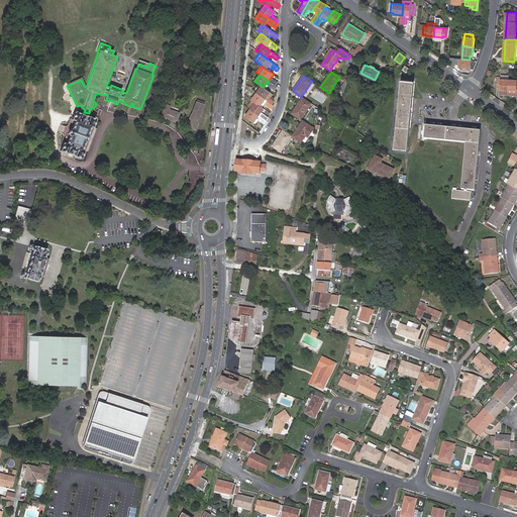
[(508,90),(509,80),(500,79),(501,77),(498,77),(498,79),(497,79),(497,88),(500,88),(500,89),(508,90)]
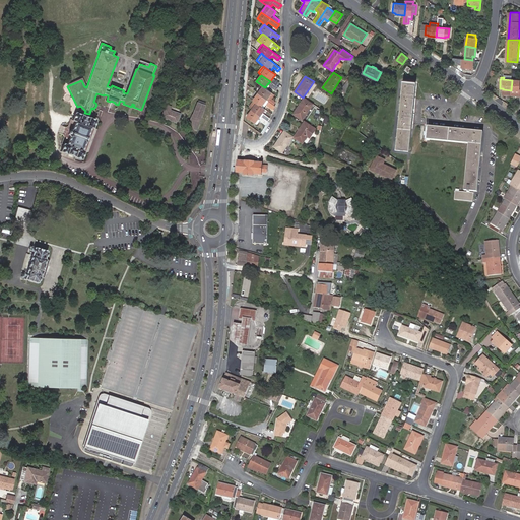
[(277,86),(279,83),(272,78),(270,81),(271,82),(277,86)]
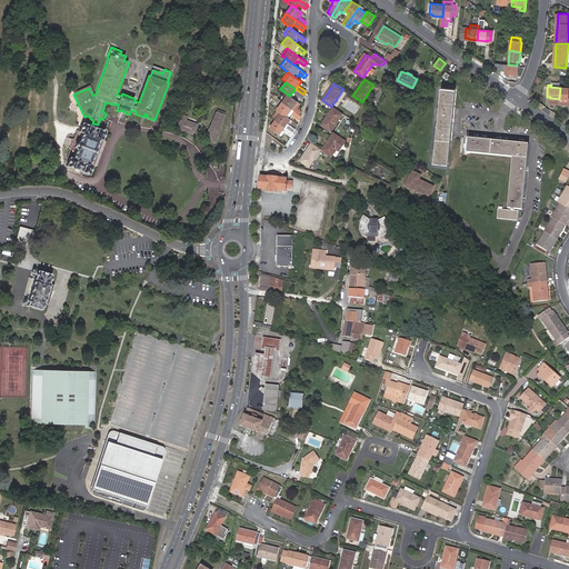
[(559,99),(559,105),(568,105),(568,98),(568,97),(568,88),(560,88),(559,99)]
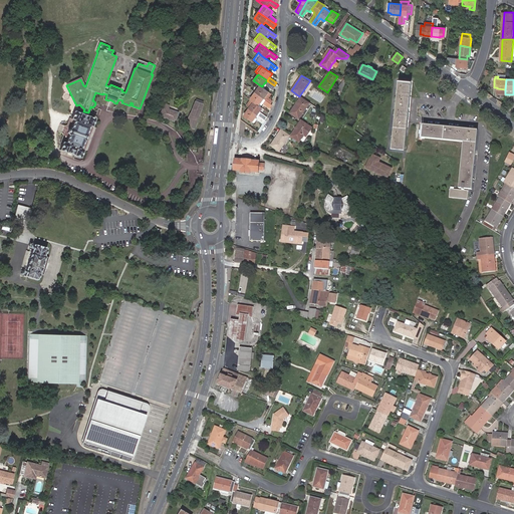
[(346,82),(343,80),(337,88),(341,91),(346,82)]
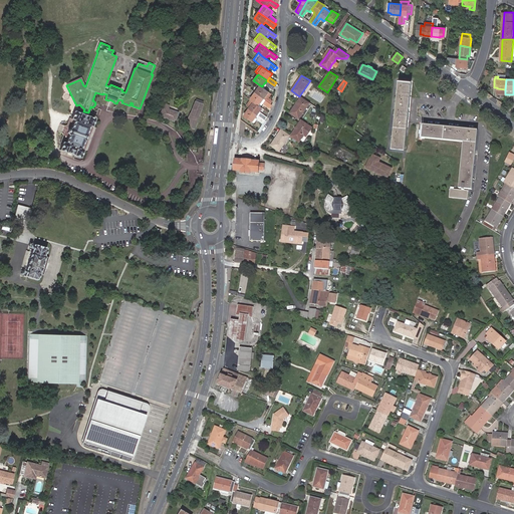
[(405,149),(412,81),(399,80),(392,147),(405,149)]
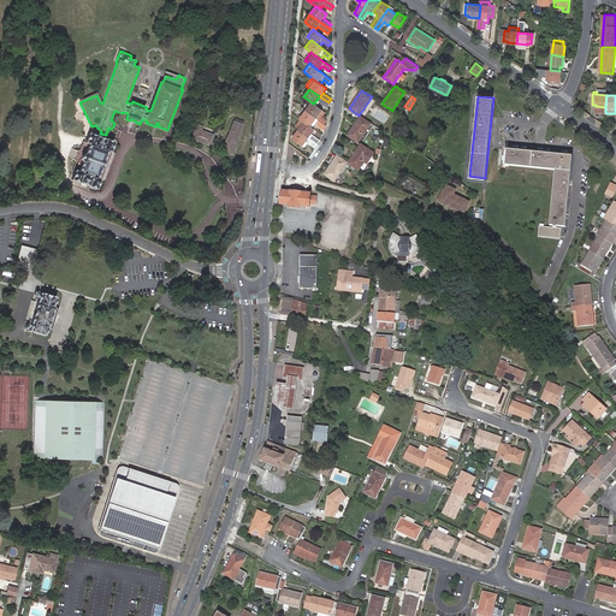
[(330,104),(329,102),(321,98),(319,101),(327,107),(330,104)]
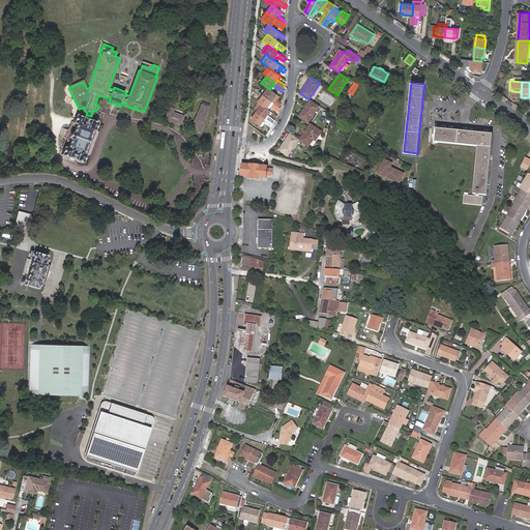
[(268,88),(263,95),(272,101),(277,95),(270,89),(268,88)]
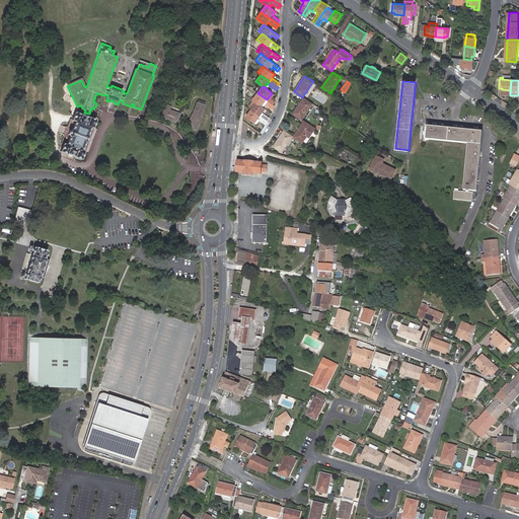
[(257,93),(252,100),(256,103),(261,106),(267,99),(257,93)]
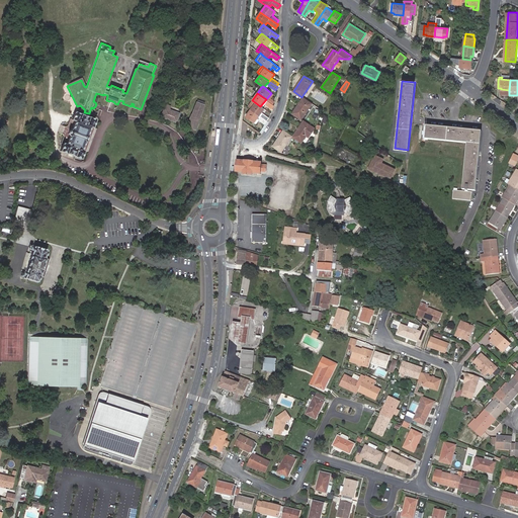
[(271,93),(266,99),(273,104),(275,101),(270,98),(273,94),(271,93)]
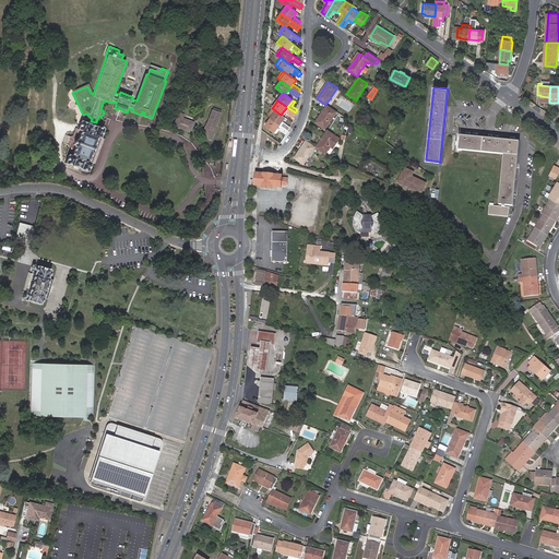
[(336,111),(326,106),(316,122),(324,129),(336,111)]
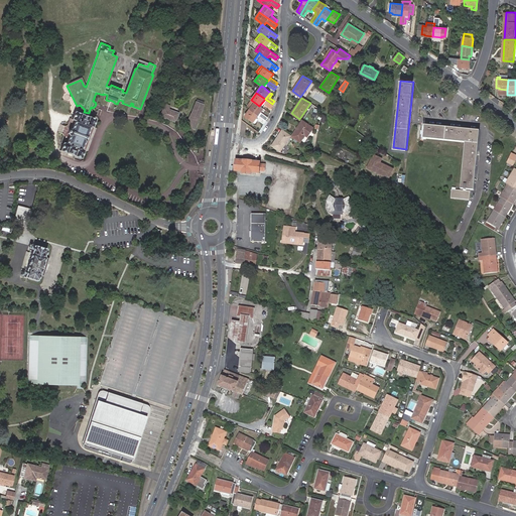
[(259,106),(262,108),(264,104),(270,109),(273,105),(272,104),(265,99),(259,106)]
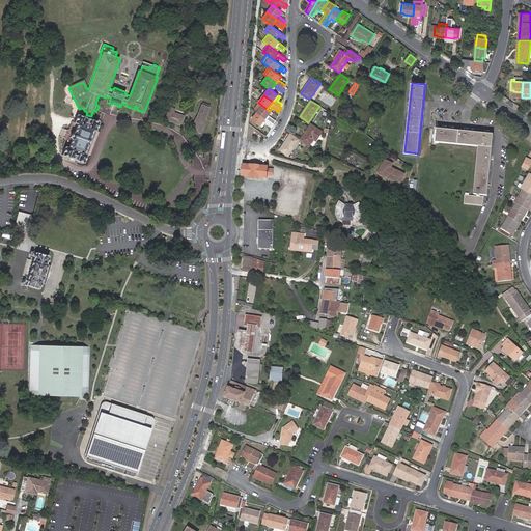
[(257,112),(273,124),(276,121),(269,115),(271,112),(270,111),(267,109),(262,106),(258,103),(253,109),(257,112)]
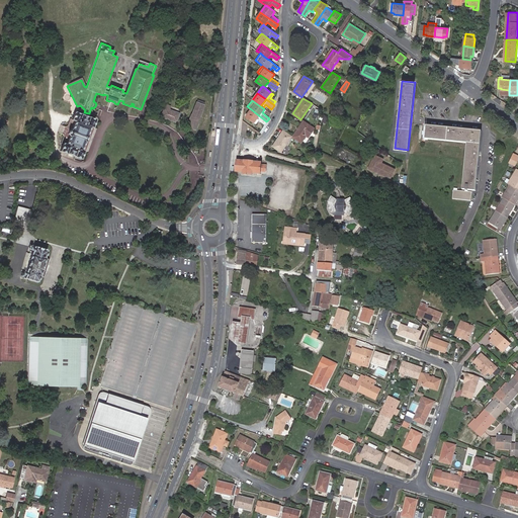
[(195,127),(198,128),(202,118),(201,117),(205,106),(198,103),(193,115),(192,114),(187,126),(194,130),(195,127)]
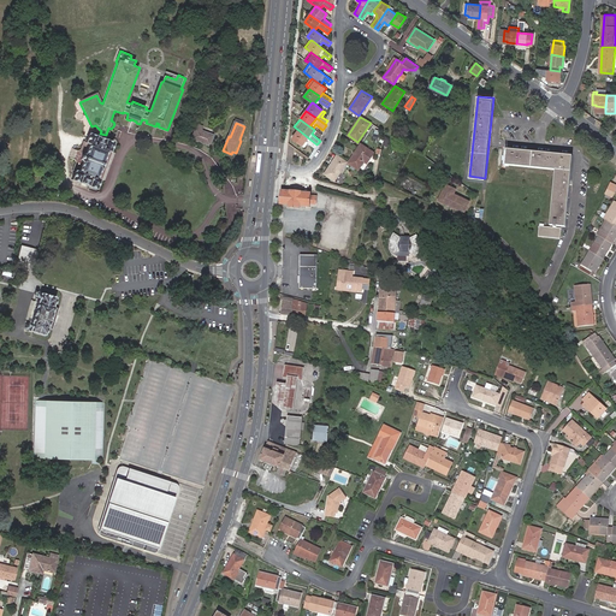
[(196,132),(201,135),(208,137),(212,128),(201,124),(196,132)]
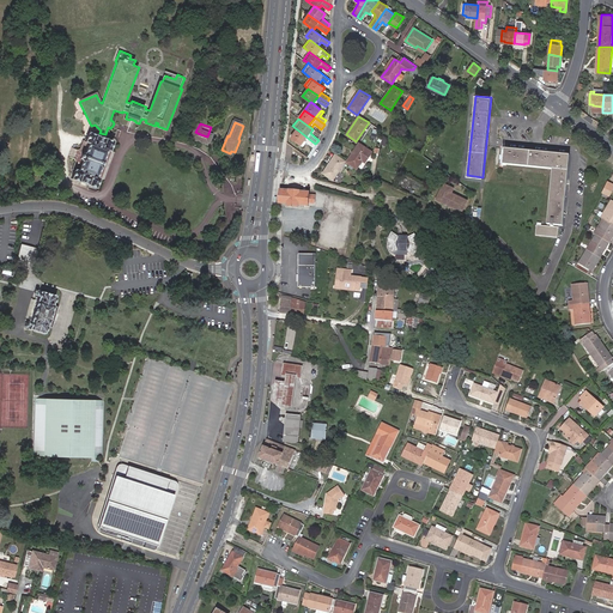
[(307,143),(314,149),(316,145),(315,144),(297,129),(291,138),(304,146),(307,143)]
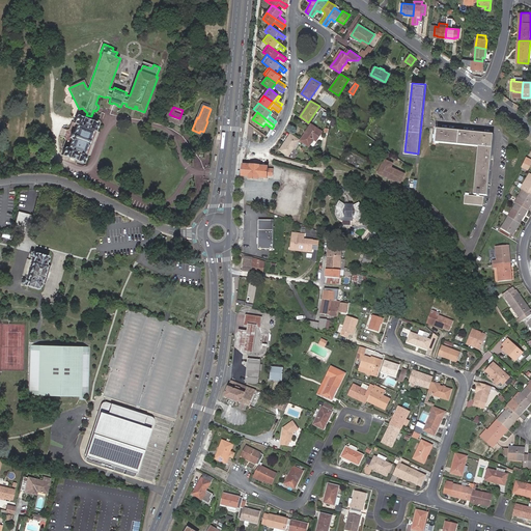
[(90,120),(91,116),(86,115),(85,119),(77,116),(72,132),(68,132),(65,138),(68,139),(63,155),(85,162),(88,155),(85,154),(87,145),(89,146),(91,143),(92,139),(89,139),(92,131),(95,132),(99,123),(90,120)]
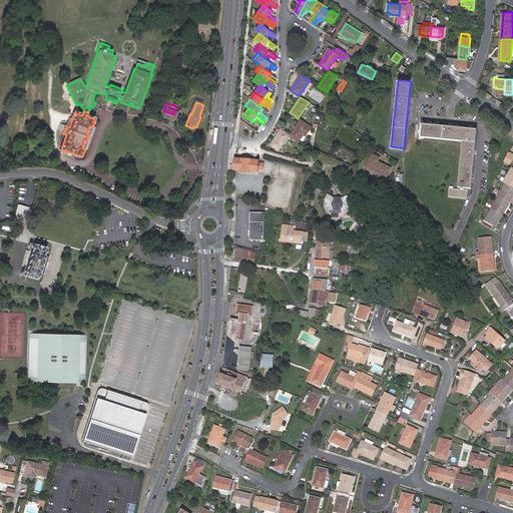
[(291,135),(299,141),(303,134),(306,136),(312,127),(301,120),(291,135)]
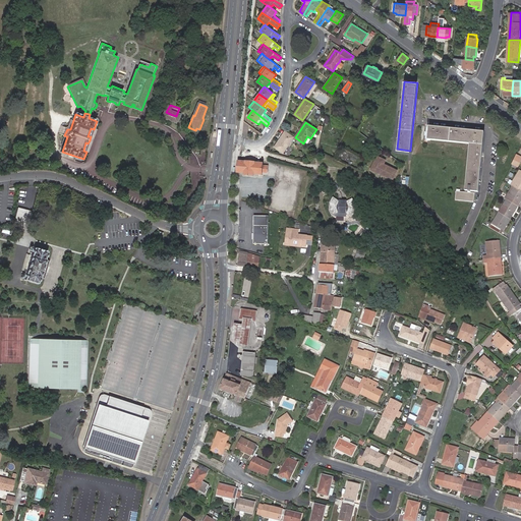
[(483,132),(428,127),(427,140),(470,145),(465,191),(468,191),(468,192),(456,191),(456,200),(473,203),(474,193),(471,193),(472,191),(478,192),(483,132)]
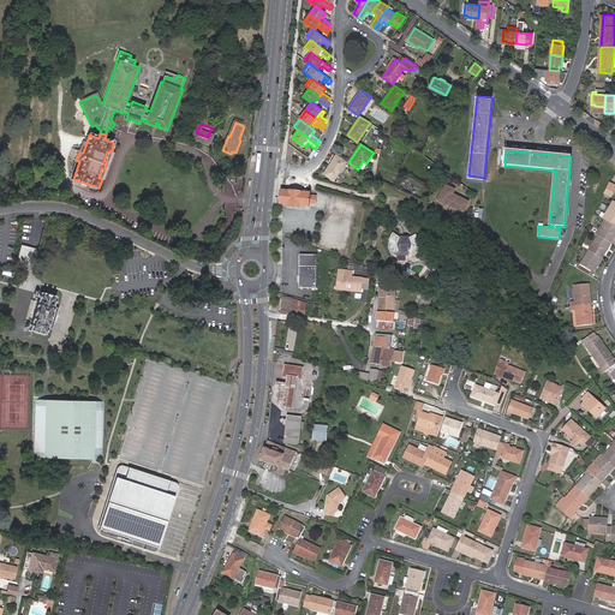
[(334,180),(340,172),(347,161),(336,155),(324,174),(334,180)]
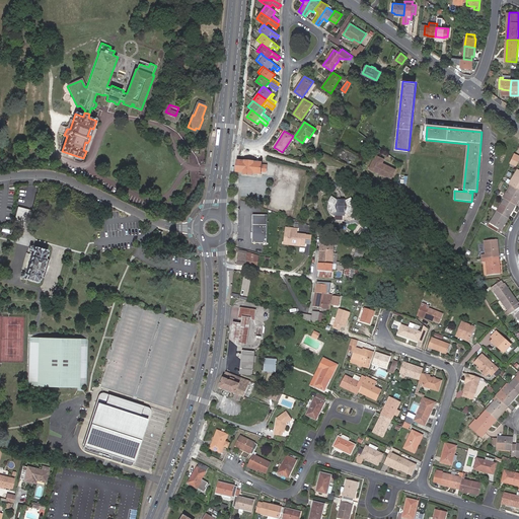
[(518,156),(514,154),(510,162),(511,163),(515,165),(516,165),(518,159),(518,156)]
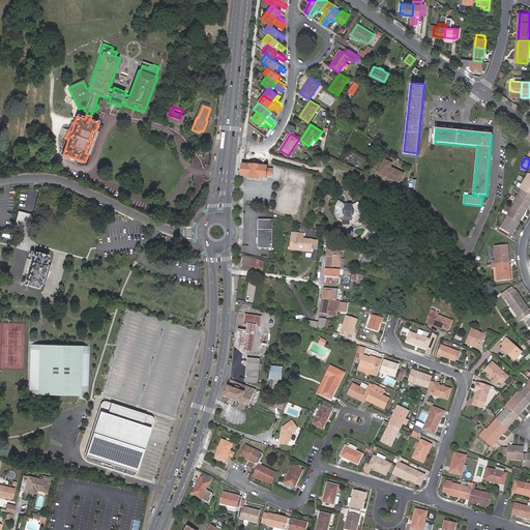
[(384,158),(382,162),(392,167),(393,163),(384,158)]
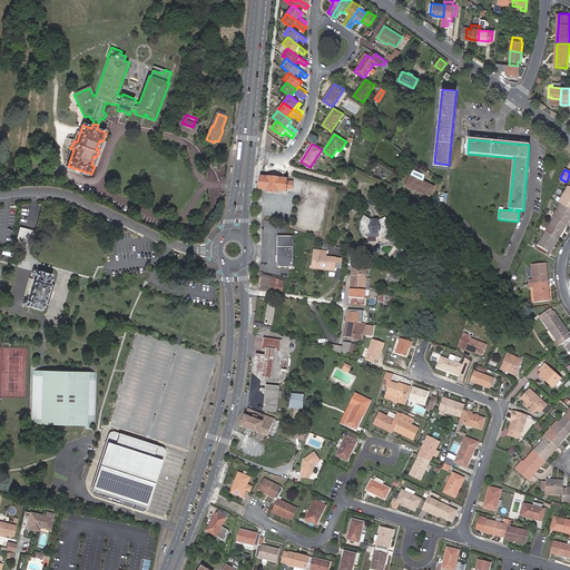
[(422,179),(411,174),(405,185),(414,189),(415,188),(418,188),(419,190),(419,192),(431,198),(436,186),(422,179)]
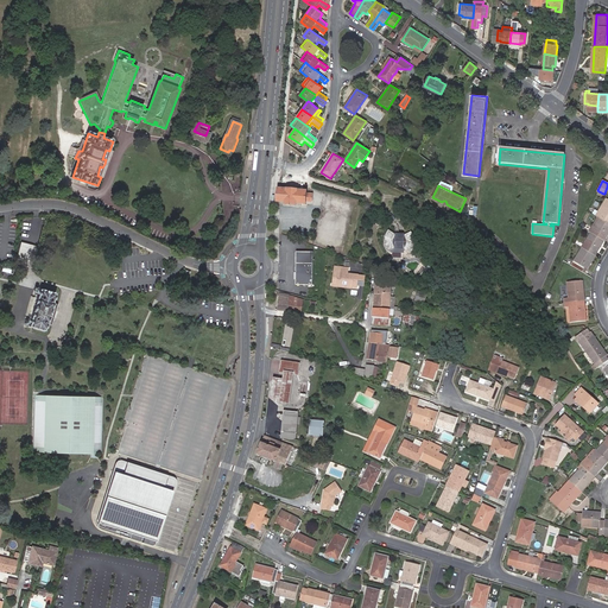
[(279,189),(278,202),(285,203),(286,192),(292,194),(292,190),(279,189)]
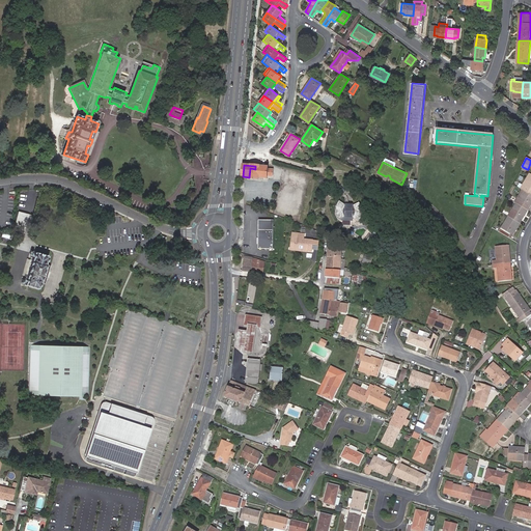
[(250,168),(249,177),(249,178),(258,179),(258,178),(259,166),(255,166),(255,169),(250,168)]
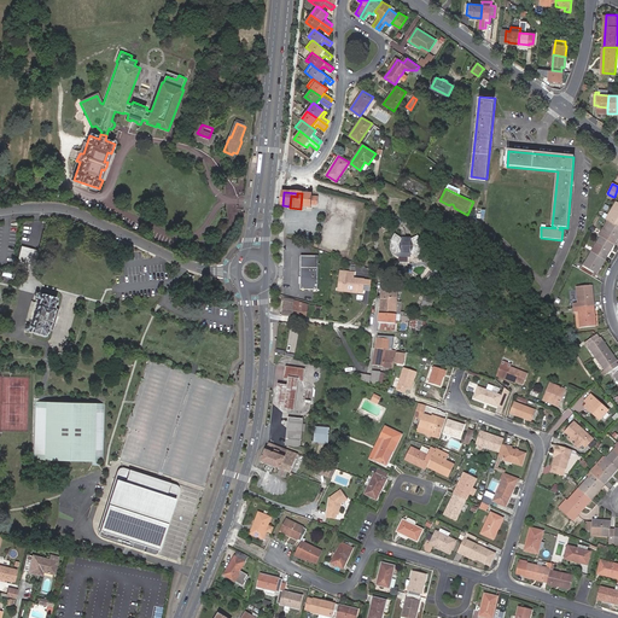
[(318,196),(302,193),(301,208),(310,208),(312,205),(318,205),(318,196)]
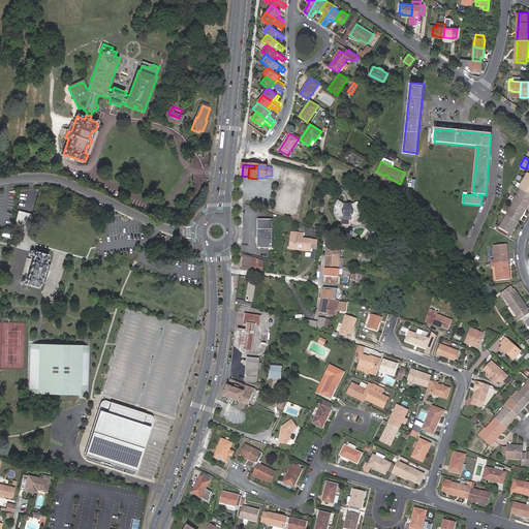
[(520,189),(528,174),(527,174),(521,184),(518,183),(516,186),(520,189)]
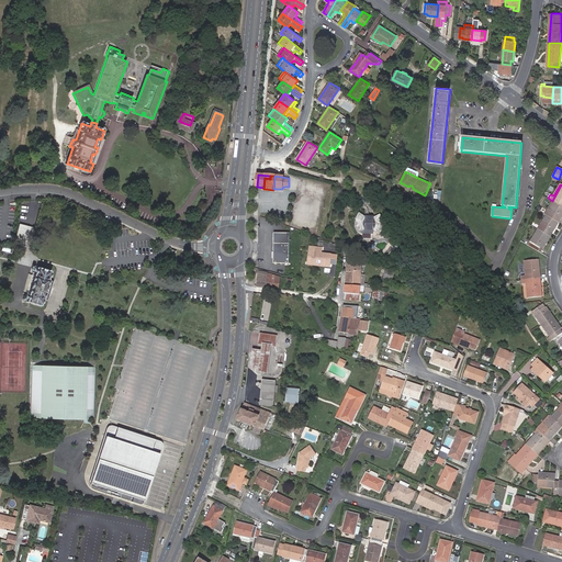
[(561,184),(552,201),(554,202),(561,206),(561,184)]
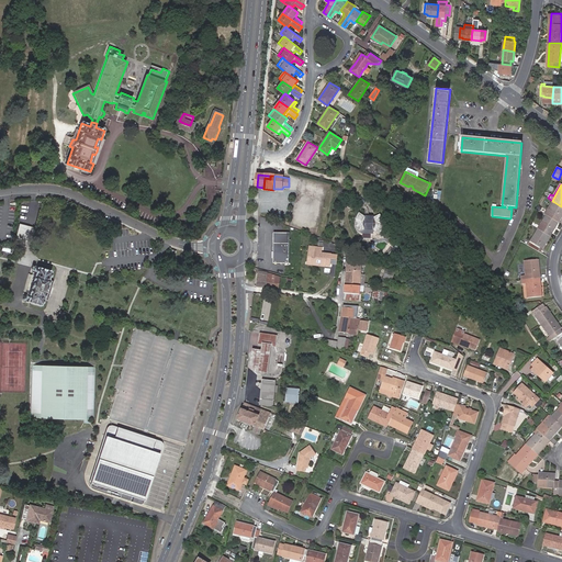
[(552,201),(544,214),(546,215),(554,202),(552,201)]
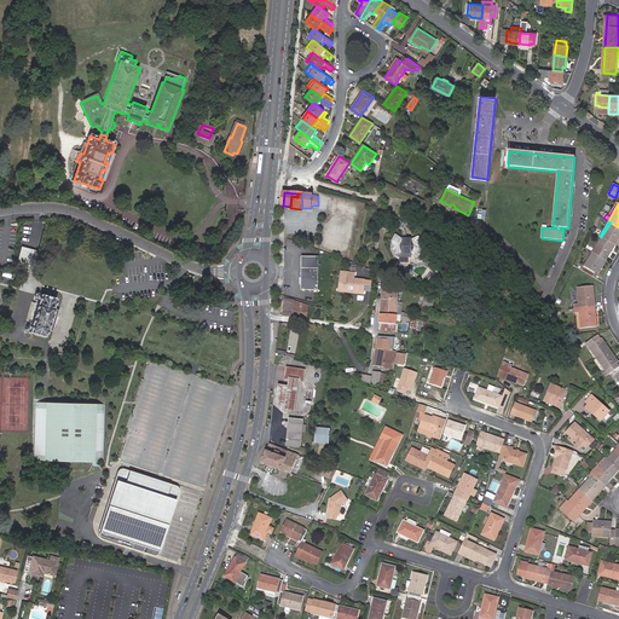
[(618,227),(611,223),(601,237),(613,244),(615,241),(618,242),(618,238),(618,227)]
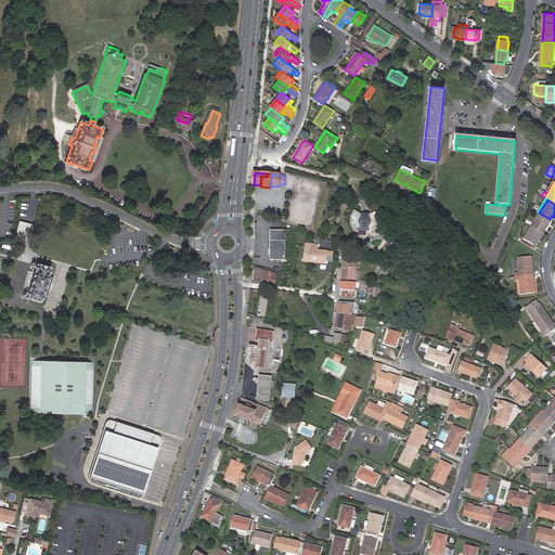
[(377,217),(374,211),(369,215),(369,211),(365,214),(365,215),(361,215),(356,210),(352,216),(351,223),(355,229),(362,226),(364,228),(366,227),(373,231),(377,226),(377,217)]
